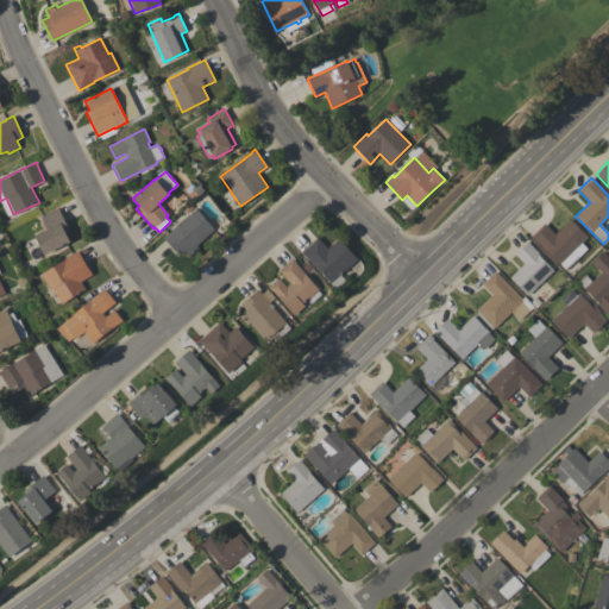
[(58,207),(69,231),(66,233),(70,242),(44,255),(35,236),(46,230),(41,217),(58,207)]
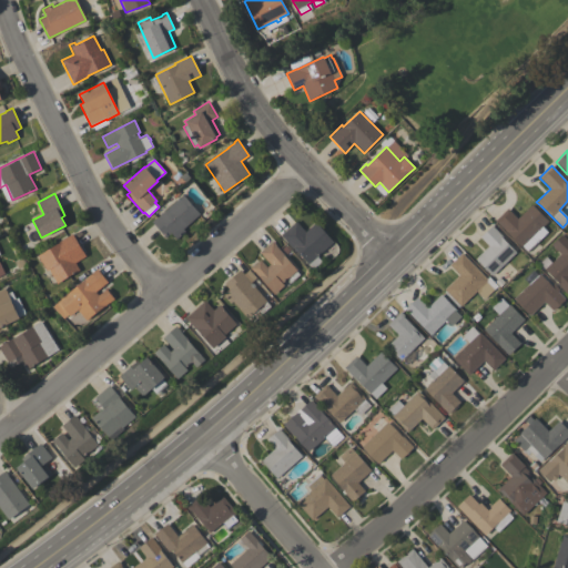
[(156,217),(156,219),(183,194),(200,214),(183,229),(185,231),(176,239),(171,233),(165,237),(152,221),(156,217)]
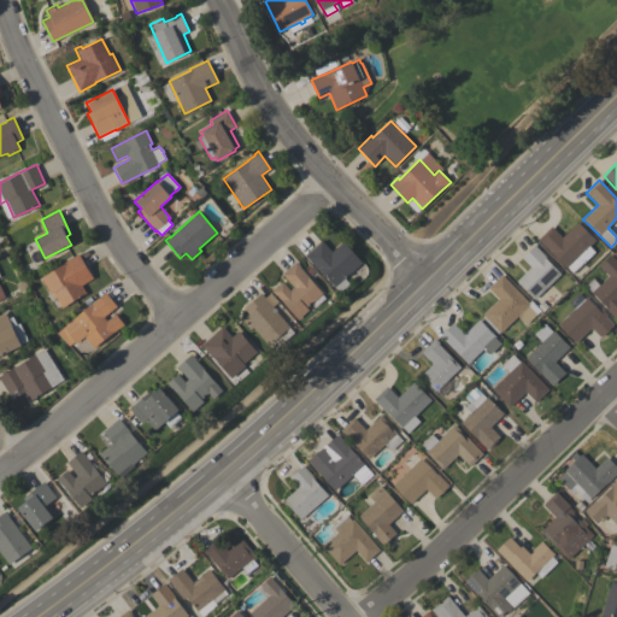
[(538,239),(551,225),(562,238),(577,222),(595,240),(589,246),(595,252),(574,274),(566,266),(565,268),(538,239)]
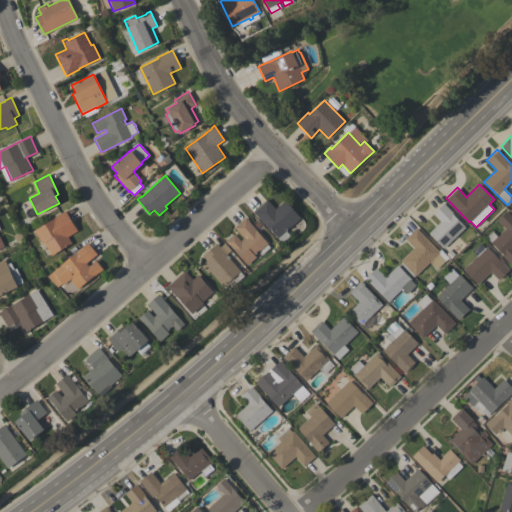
[(267,199),(276,209),(289,197),(305,214),(286,231),(290,236),(283,243),(265,223),(264,224),(253,212),(267,199)]
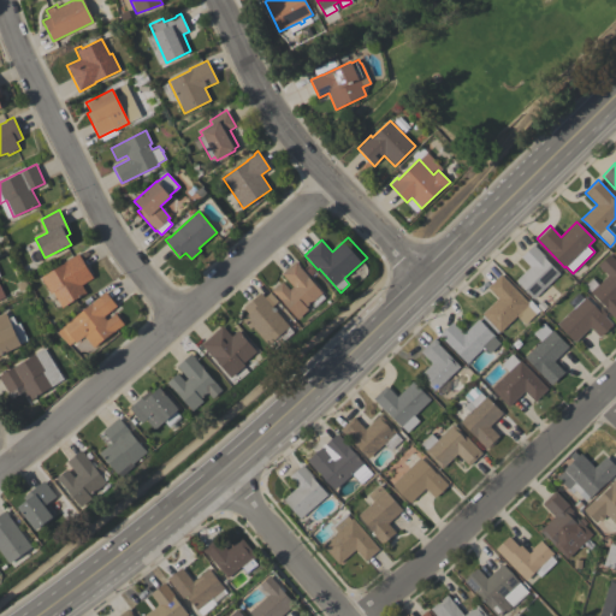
[(533,298),(515,280),(529,267),(521,258),(534,244),(545,256),(544,258),(560,273),(533,298)]
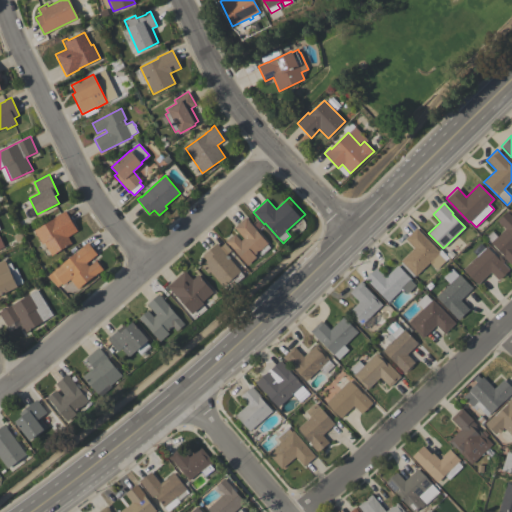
[(51,256),(44,243),(42,244),(34,231),(55,218),(54,217),(66,210),(78,231),(68,237),(72,243),(51,256)]
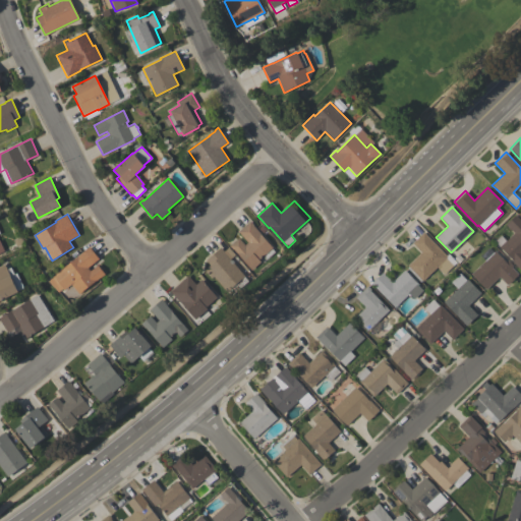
[(515,215),(520,221),(520,271),(512,262),(513,261),(495,242),(501,235),(506,240),(514,233),(506,225),(515,215)]
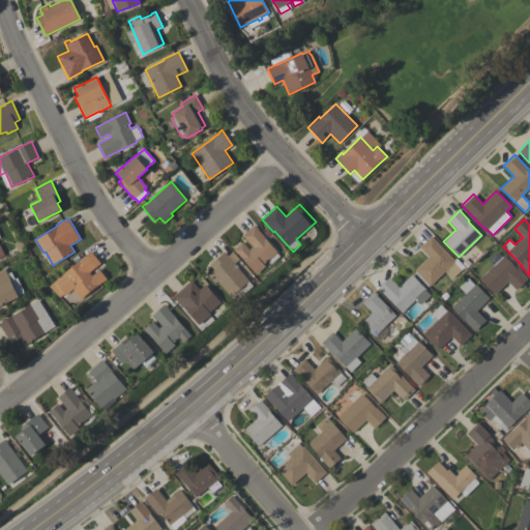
[(255,225),(258,229),(258,230),(277,252),(276,253),(280,257),(272,263),(269,260),(264,264),(265,266),(256,275),(233,249),(242,242),(249,249),(253,246),(242,235),(255,225)]
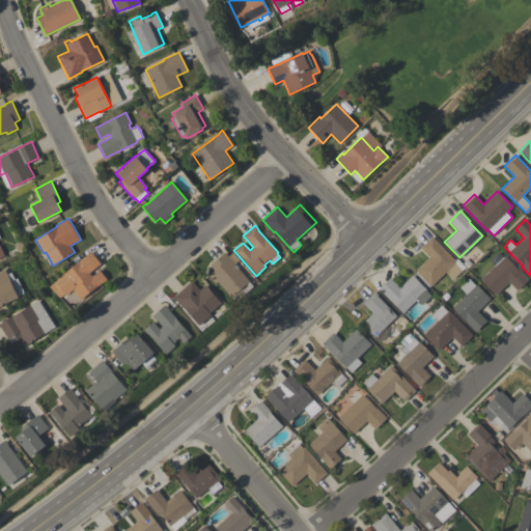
[(465,269),(452,280),(445,273),(430,286),(416,271),(429,257),(420,248),(431,236),(455,261),(456,260),(465,269)]
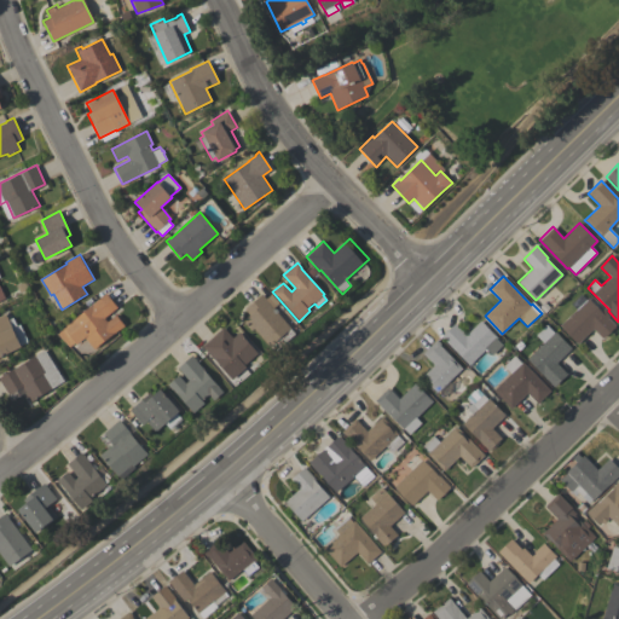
[(102,298),(100,298),(106,293),(117,307),(104,318),(106,322),(116,314),(125,327),(120,330),(120,329),(94,350),(85,339),(87,336),(87,335),(76,345),(75,343),(69,347),(57,334),(63,329),(63,328),(74,319),(102,298)]
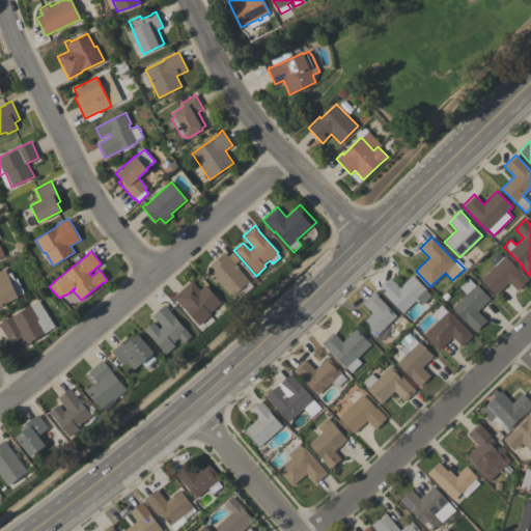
[(224,252),(228,256),(232,252),(240,259),(234,264),(250,281),(249,282),(253,286),(235,302),(218,282),(216,283),(208,275),(214,270),(210,266),(224,252)]
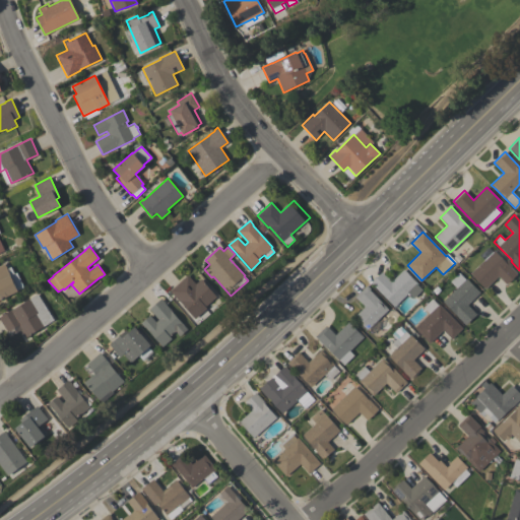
[(470,273),(484,260),(479,255),(488,247),(493,252),(495,251),(505,261),(507,260),(512,265),(511,267),(517,274),(506,284),(498,276),(485,288),(470,273)]
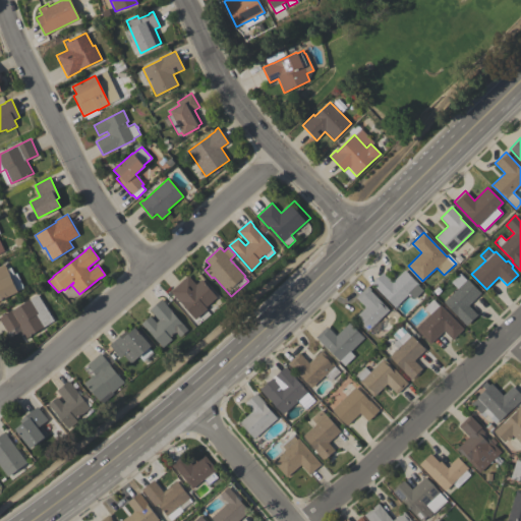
[(454,259),(458,255),(463,261),(459,265),(454,259)]
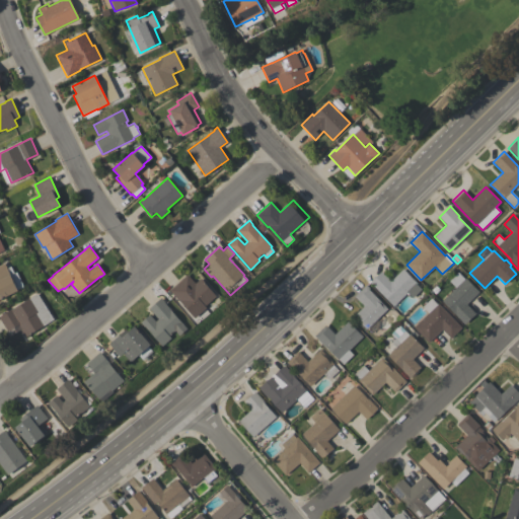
[(0,265),(4,264),(5,265),(8,263),(13,273),(16,272),(23,286),(17,289),(18,291),(0,300),(0,265)]
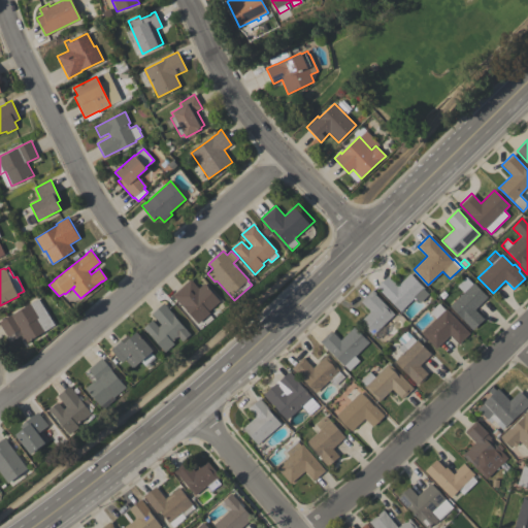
[(400,311),(376,288),(388,275),(397,286),(409,273),(424,288),(400,311)]
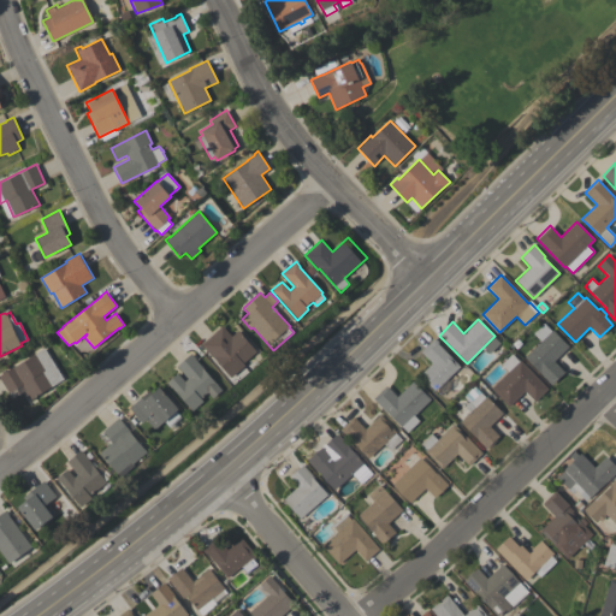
[(569,347),(554,361),(564,373),(551,385),(525,357),(540,342),(533,333),(544,323),(551,331),(552,330),(569,347)]
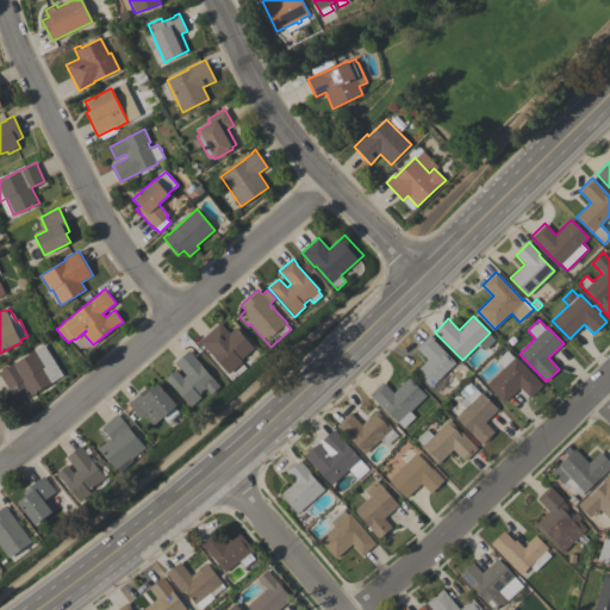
[(229,374),(213,355),(211,356),(199,341),(221,323),(229,334),(236,327),(254,348),(241,360),(243,362),(229,374)]
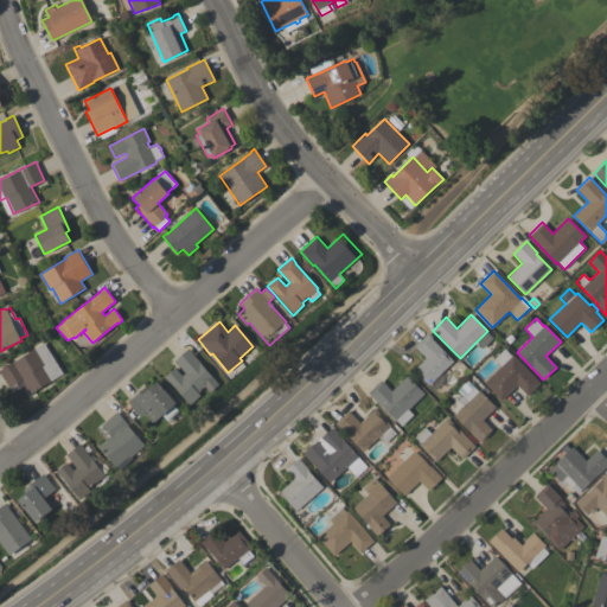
[(436,377),(439,379),(435,382),(433,379),(428,385),(417,374),(416,375),(411,371),(426,358),(414,346),(428,333),(432,337),(430,338),(453,362),(436,377)]
